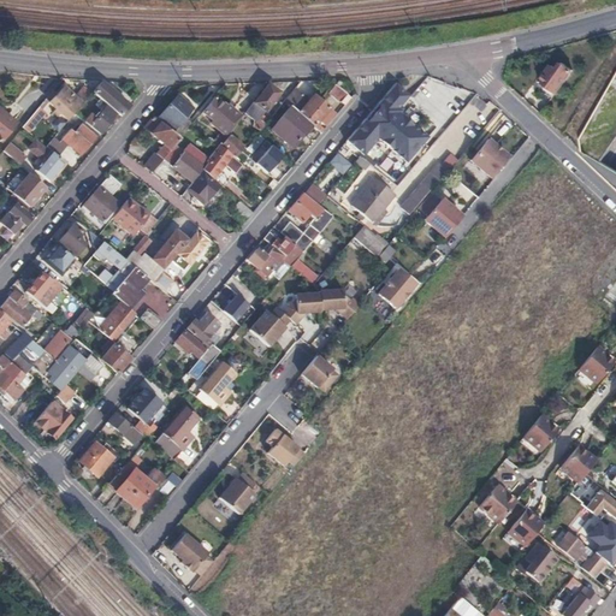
[(533,77),(529,82),(535,87),(539,82),(548,88),(563,65),(552,57),(548,64),(543,60),(531,76),(533,77)]
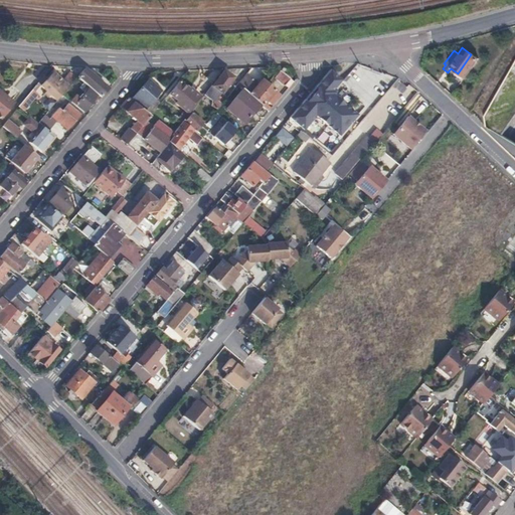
[(514,61),(487,118),(493,121),(497,111),(498,112),(504,101),(514,106),(514,104),(514,61)]
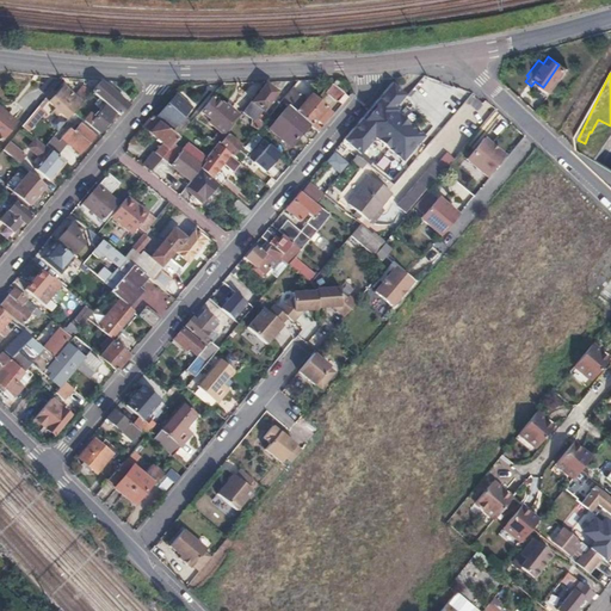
[(102,82),(93,92),(119,113),(127,105),(102,82)]
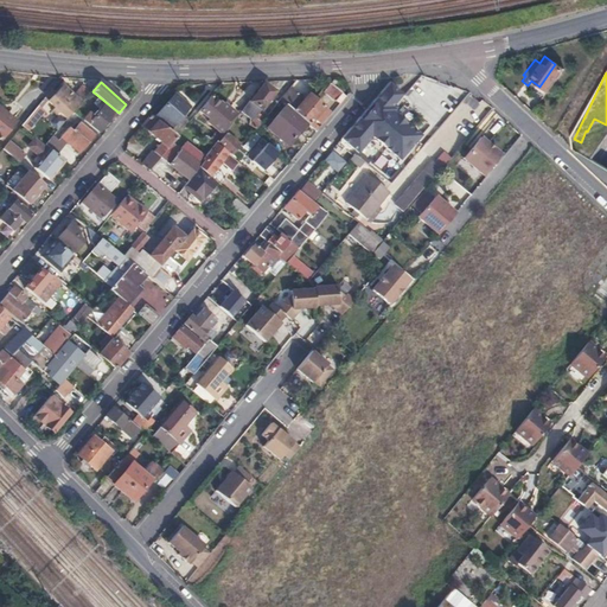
[(342,93),(331,83),(324,91),(336,101),(342,93)]
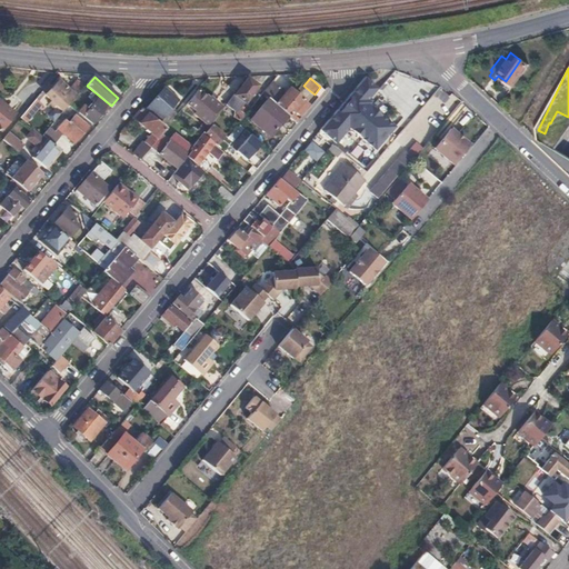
[(396,127),(369,105),(370,102),(368,100),(372,96),(378,89),(365,78),(363,79),(321,129),(320,130),(336,143),(343,133),(348,129),(348,128),(375,151),(396,127)]
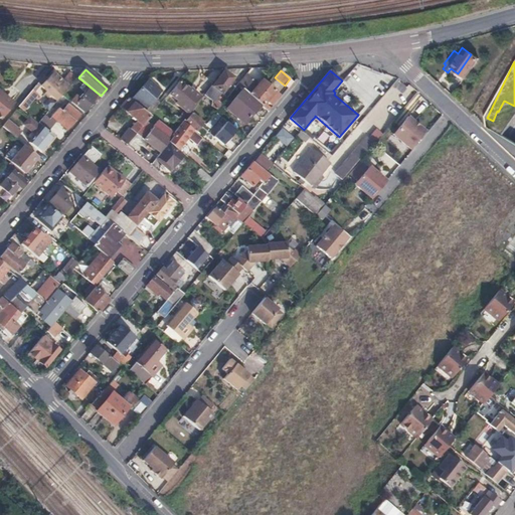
[(211,88),(210,87),(204,95),(214,102),(216,98),(217,99),(233,77),(224,71),(211,88)]
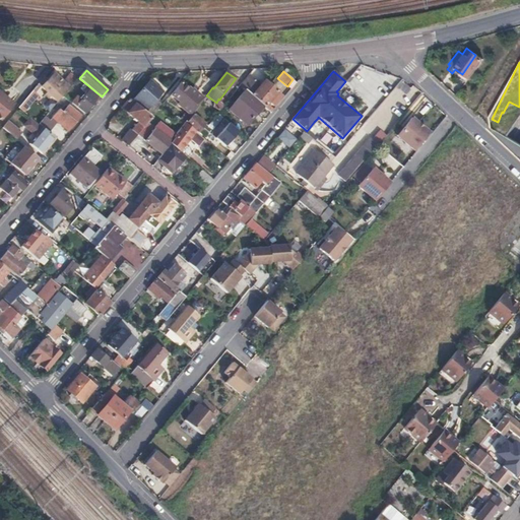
[(63,95),(76,79),(71,75),(70,76),(68,76),(65,80),(65,82),(64,83),(53,74),(41,88),(57,103),(58,102),(63,95)]
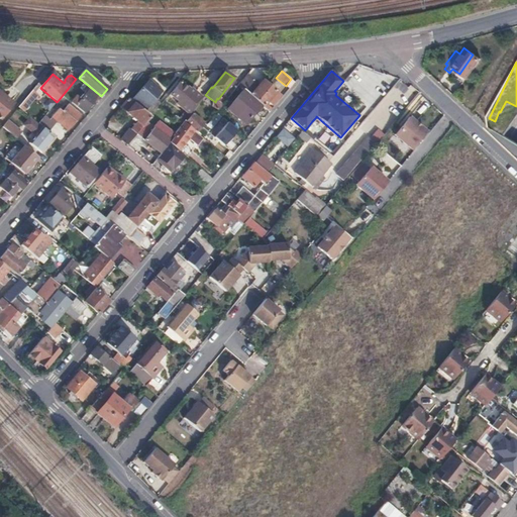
[(253,81),(246,75),(238,85),(244,90),(256,101),(266,90),(269,86),(263,81),(260,86),(257,88),(251,83),(253,81)]
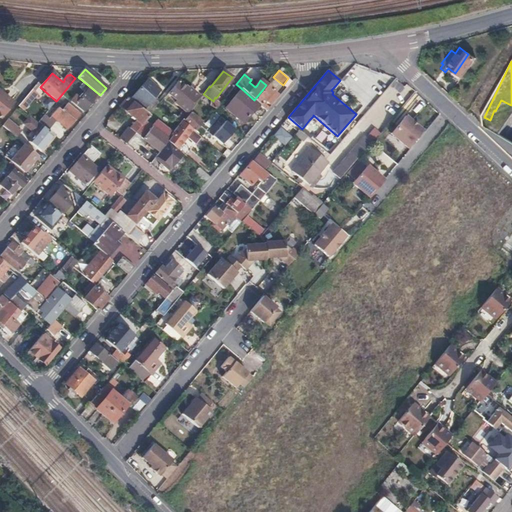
[(148,80),(130,99),(142,109),(150,116),(158,105),(160,103),(152,97),(157,92),(153,89),(156,86),(148,80)]
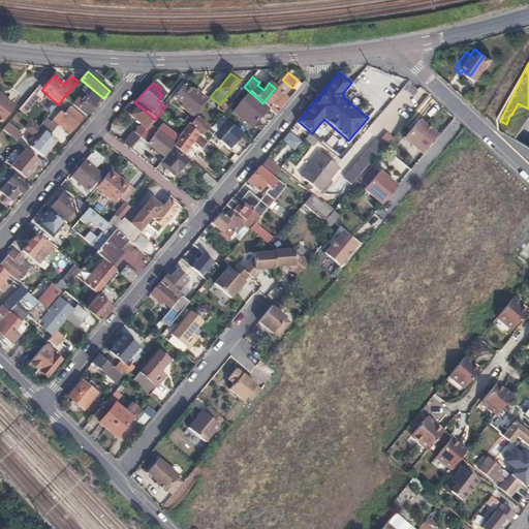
[(193,92),(184,84),(174,97),(182,104),(180,106),(194,118),(196,115),(208,100),(195,89),(193,92)]
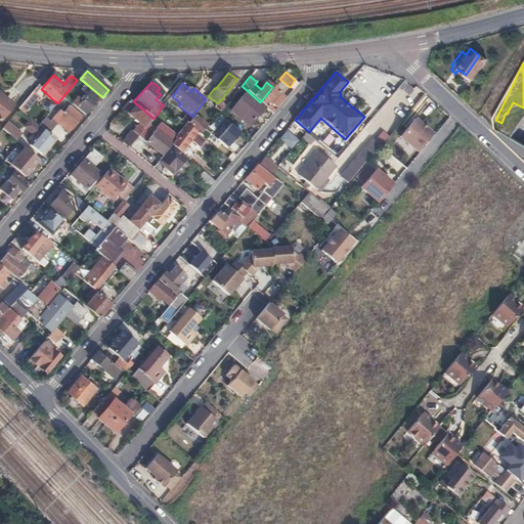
[(265,106),(267,108),(271,103),(274,106),(284,96),(272,87),(269,91),(260,102),(265,106)]
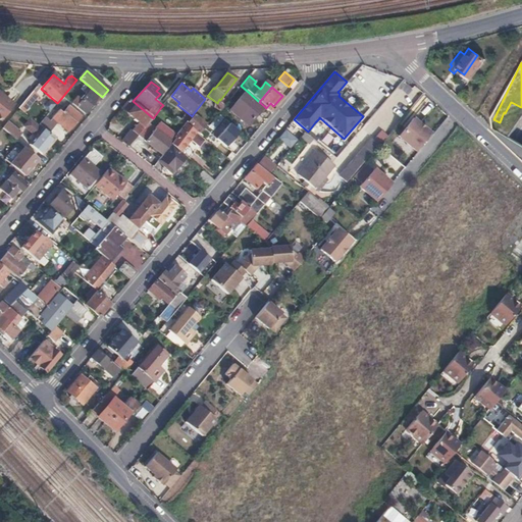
[(259,102),(247,91),(230,110),(248,124),(264,106),(259,102)]
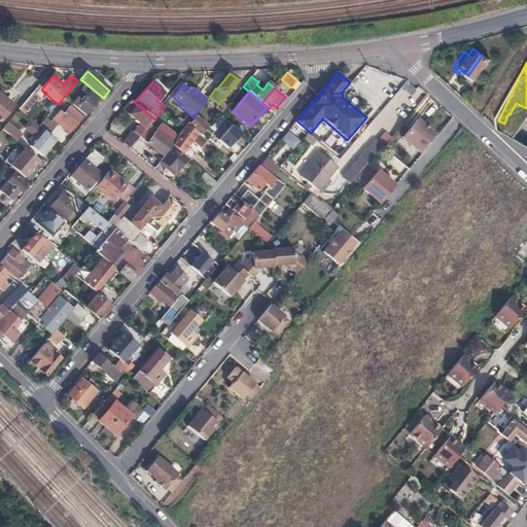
[(37,97),(32,93),(19,109),(24,113),(37,97)]
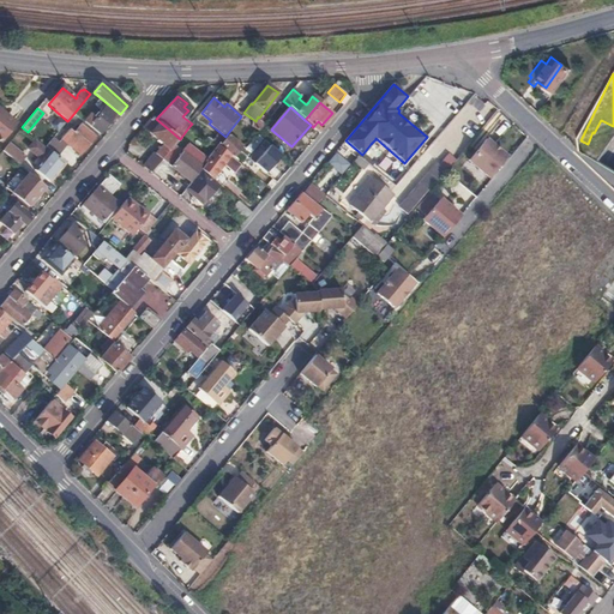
[(85,121),(100,133),(115,115),(106,108),(96,118),(91,114),(85,121)]
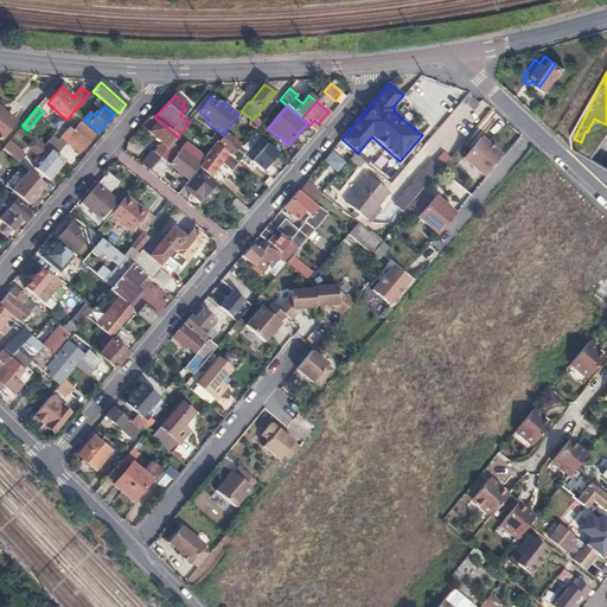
[(0,108),(0,136),(1,139),(16,121),(0,108)]
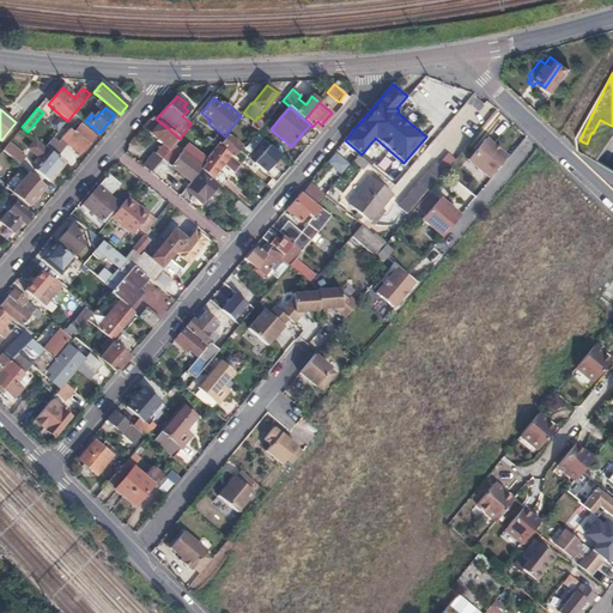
[(153,152),(141,165),(151,173),(163,159),(175,144),(180,139),(170,131),(156,119),(152,116),(144,127),(164,144),(156,153),(153,152)]
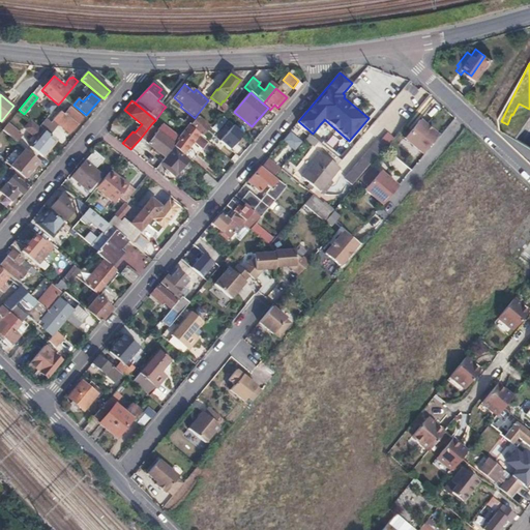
[(219,110),(224,114),(229,107),(224,104),(219,110)]
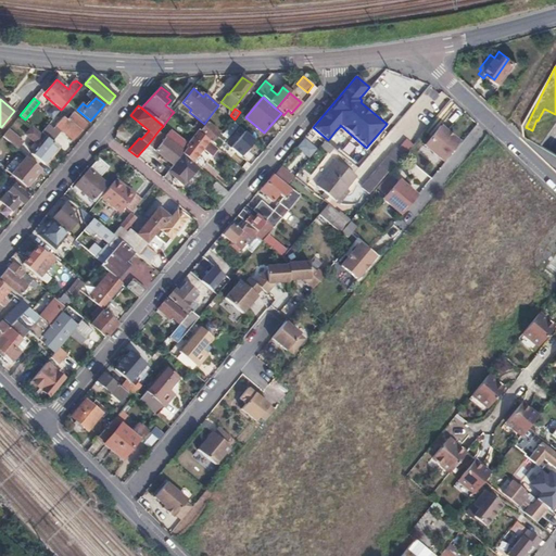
[(64,117),(58,125),(61,128),(63,126),(76,137),(88,123),(74,112),(66,119),(64,117)]
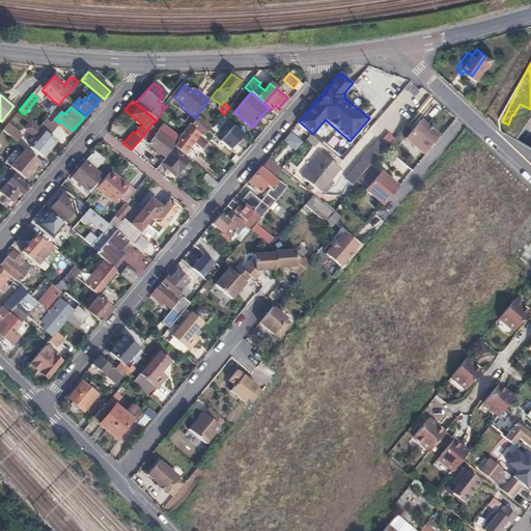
[(197,115),(195,118),(190,126),(200,135),(201,136),(210,126),(197,115)]
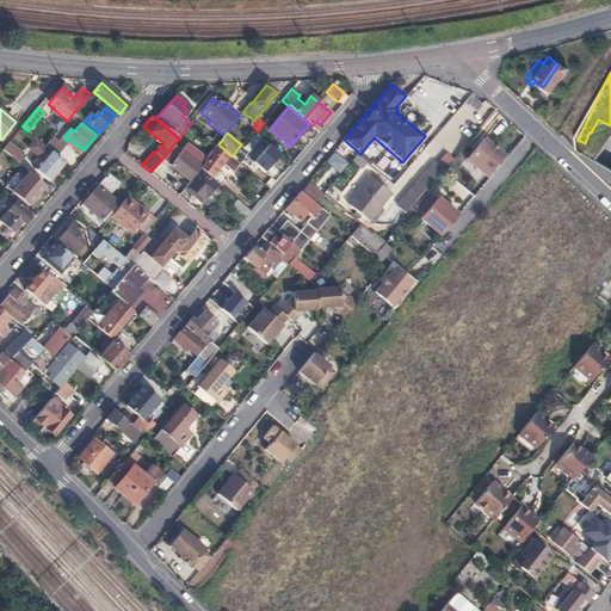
[(51,137),(45,146),(57,155),(63,147),(51,137)]
